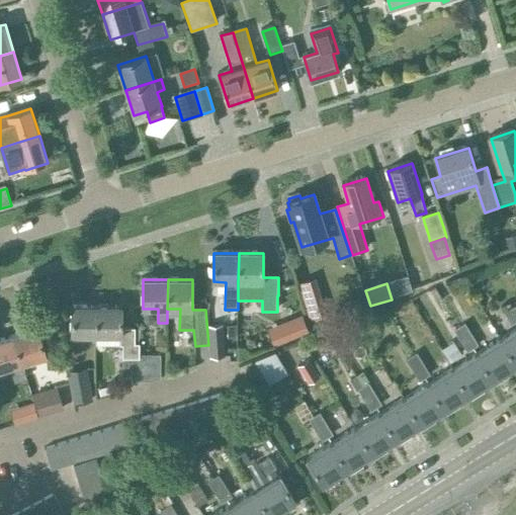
[(323,306),(307,311),(311,322),(327,317),(323,306)]
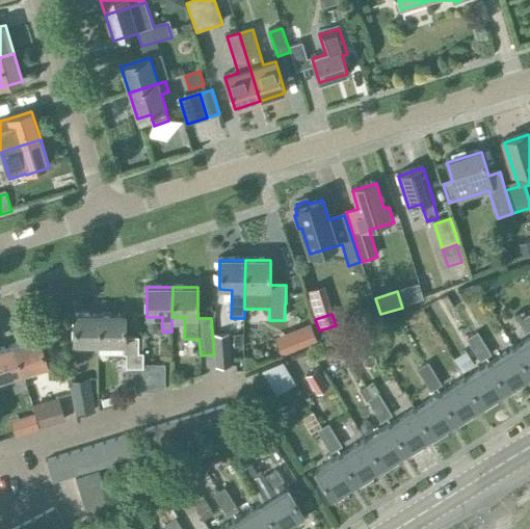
[(74,345),(100,345),(100,315),(74,315),(74,345)]
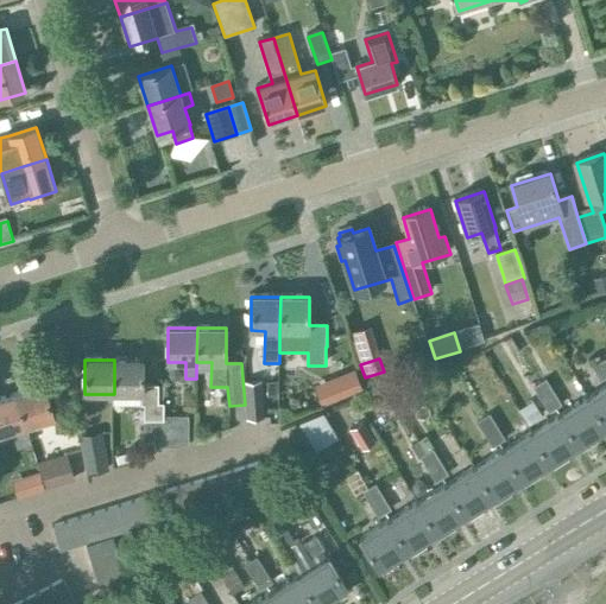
[(145,452),(164,452),(164,447),(164,418),(164,405),(159,405),(158,387),(143,387),(144,360),(114,360),(114,394),(143,394),(143,406),(152,406),(152,420),(145,420),(145,452)]
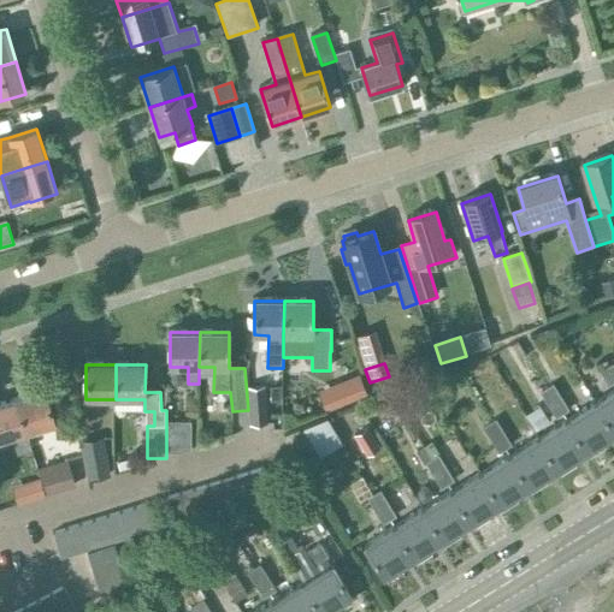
[(601,374),(610,388),(613,386),(613,366),(601,374)]
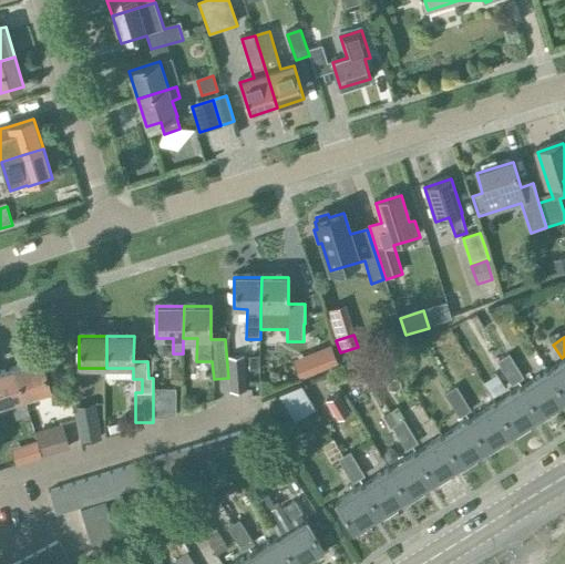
[(336,354),(317,361),(321,372),(340,365),(336,354)]
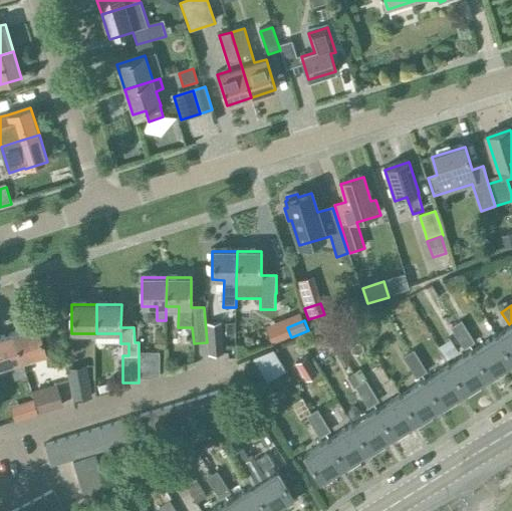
[(452,328),(458,338),(469,332),(463,321),(452,328)]
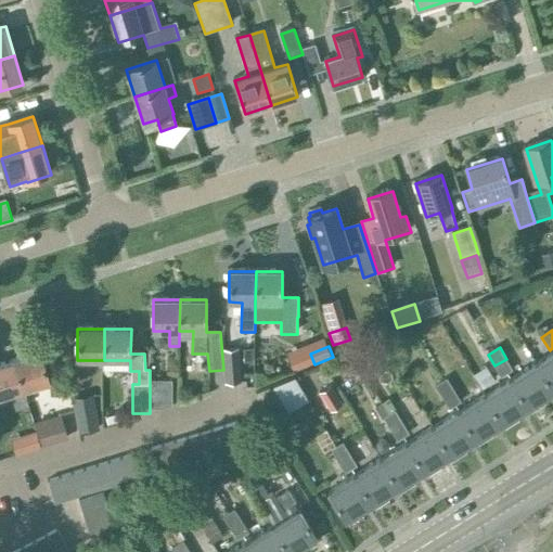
[(242,364),(241,350),(223,351),(223,354),(226,385),(228,385),(243,384),(242,364)]
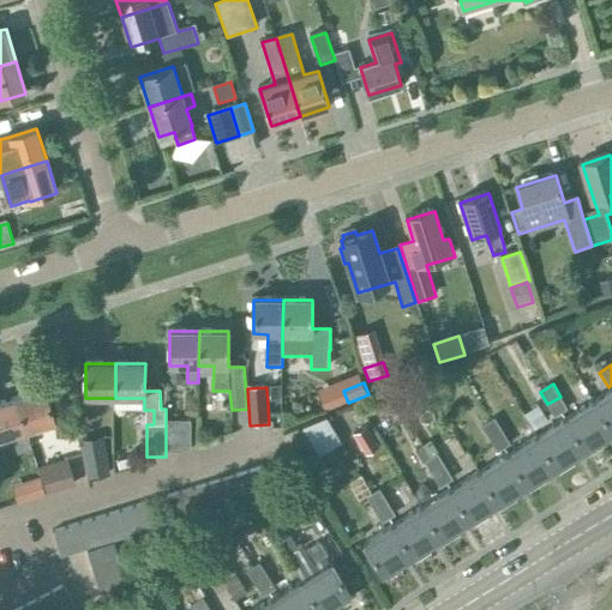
[(271,387),(271,402),(282,402),(282,387),(271,387)]
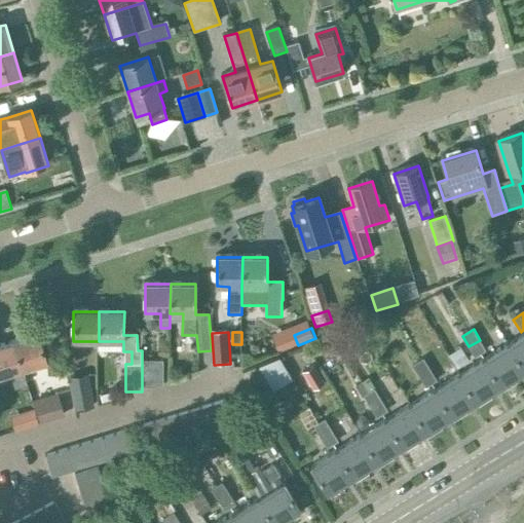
[(39,334),(14,341),(24,370),(47,363),(39,334)]
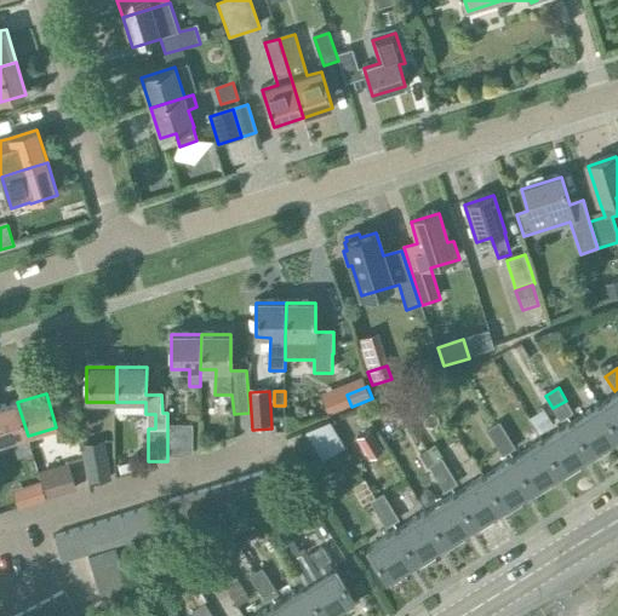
[(617,396),(600,407),(617,433),(617,396)]
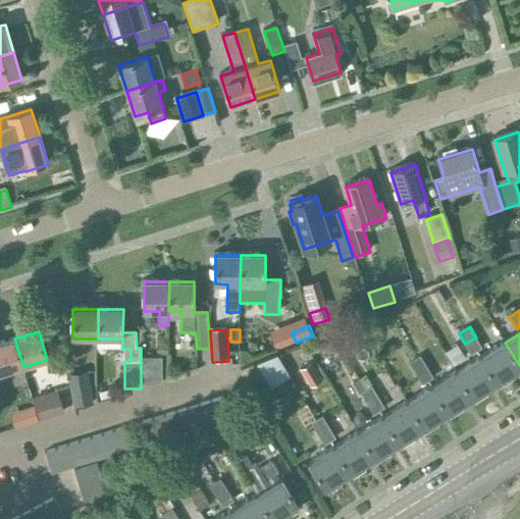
[(476,338),(465,344),(472,355),(482,349),(476,338)]
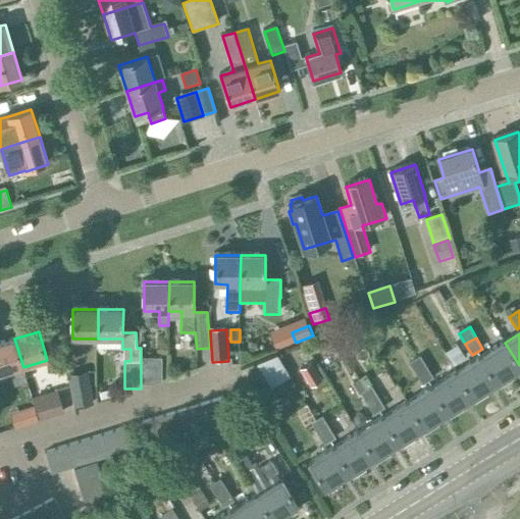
[(22,367),(23,367),(14,339),(0,343),(0,373),(11,371),(16,385),(28,382),(22,367)]
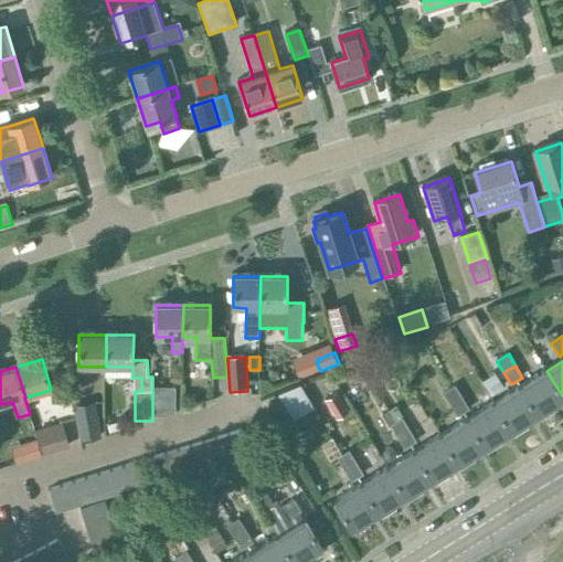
[(521,388),(538,414),(541,420),(555,411),(552,405),(562,400),(562,395),(546,371),(521,388)]
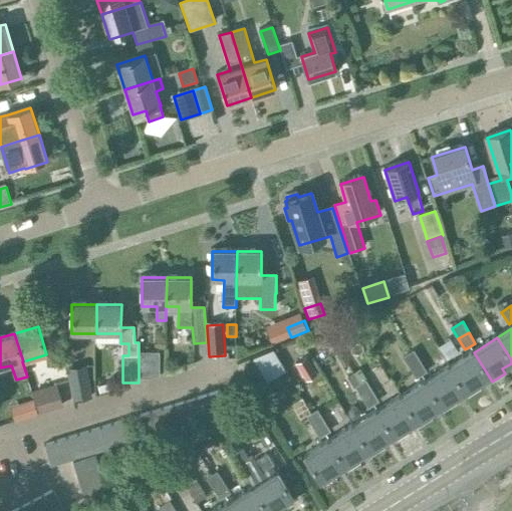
[(404,358),(411,368),(422,362),(415,351),(404,358)]
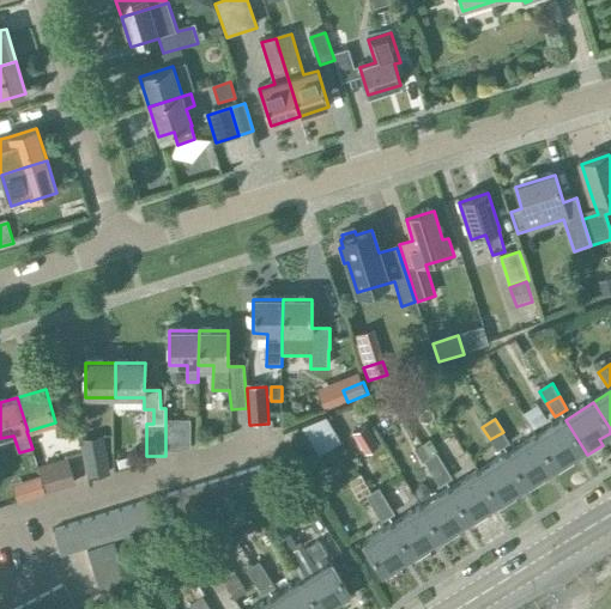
[(555,467),(558,473),(574,462),(570,457),(584,449),(566,420),(537,438),(555,467)]
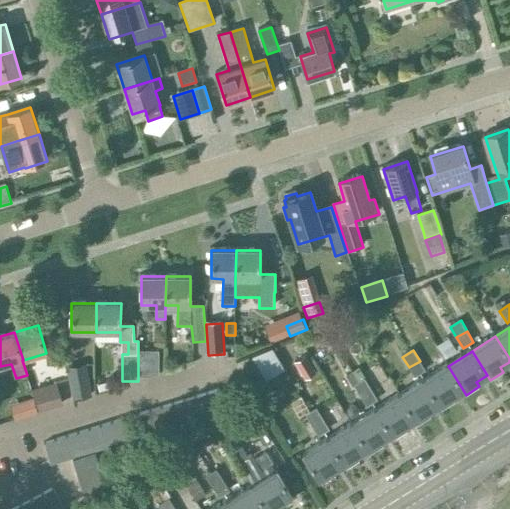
[(159,352),(138,352),(138,377),(152,377),(159,375),(159,352)]
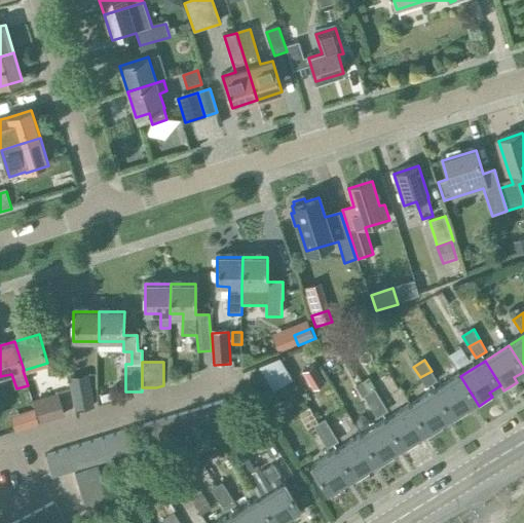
[(65,367),(47,367),(48,377),(64,378),(65,367)]
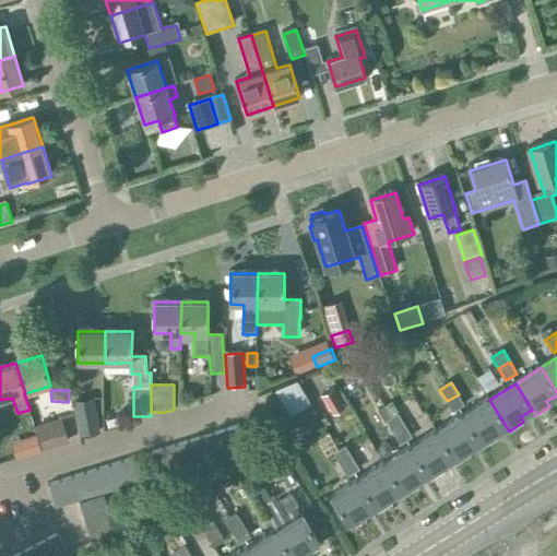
[(336,393),(324,400),(333,416),(346,409),(336,393)]
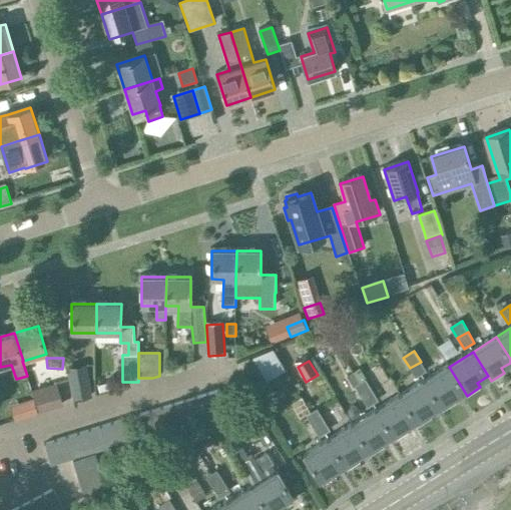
[(421,362),(410,368),(416,379),(427,373),(421,362)]
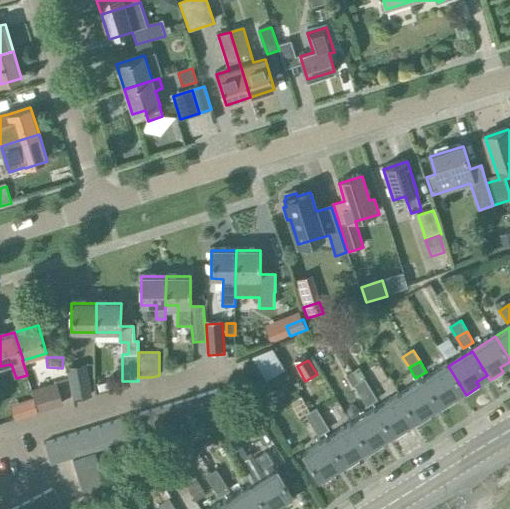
[(67,370),(73,401),(92,397),(86,366),(67,370)]
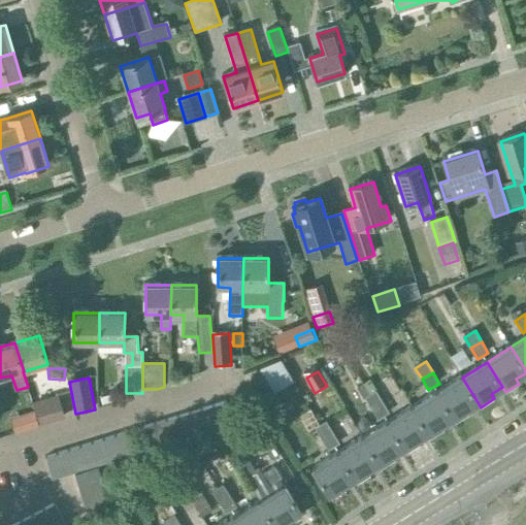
[(437,392),(453,418),(456,422),(469,414),(466,409),(478,402),(462,378),(437,392)]
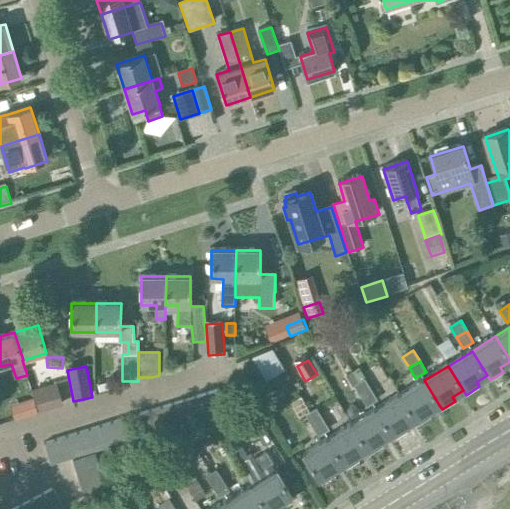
[(354,386),(361,397),(372,391),(365,380),(354,386)]
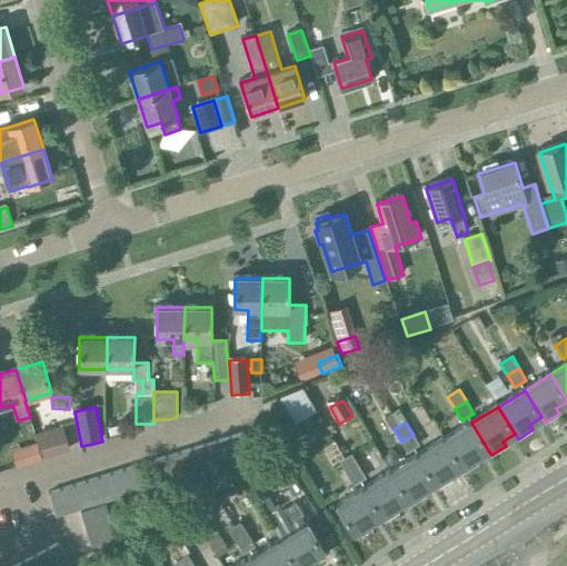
[(445,439),(461,467),(465,472),(479,463),(477,457),(488,450),(471,423),(445,439)]
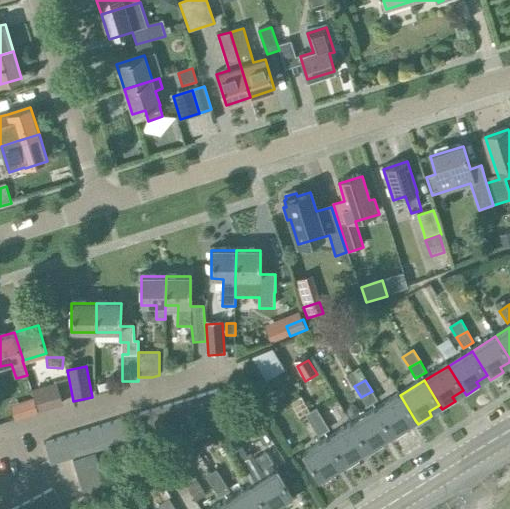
[(40,413),(63,406),(57,384),(34,391),(40,413)]
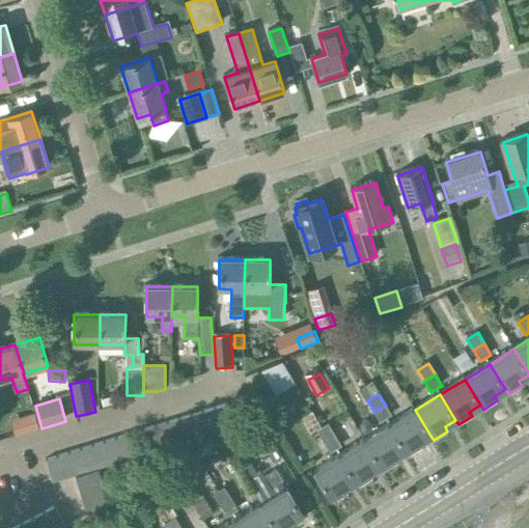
[(234,428),(227,406),(216,410),(222,432),(234,428)]
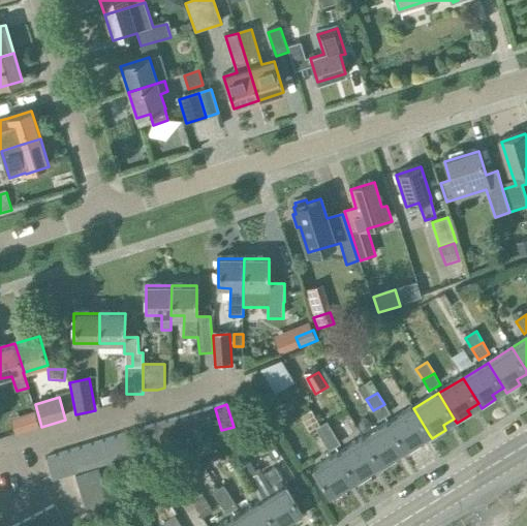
[(384,404),(373,410),(379,422),(391,414),(384,404)]
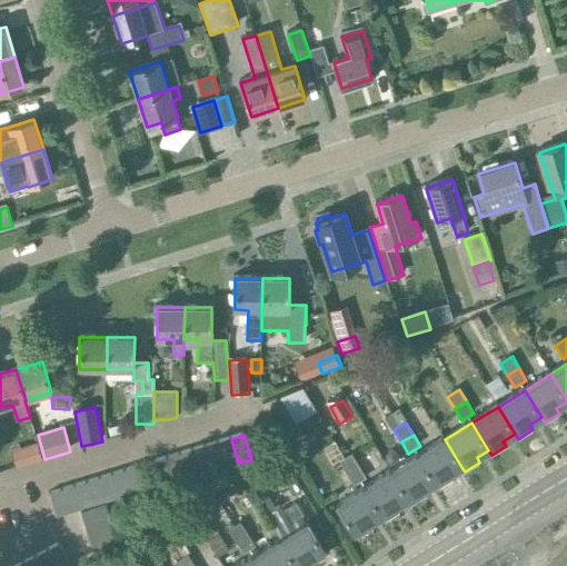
[(226,467),(238,463),(231,439),(218,443),(226,467)]
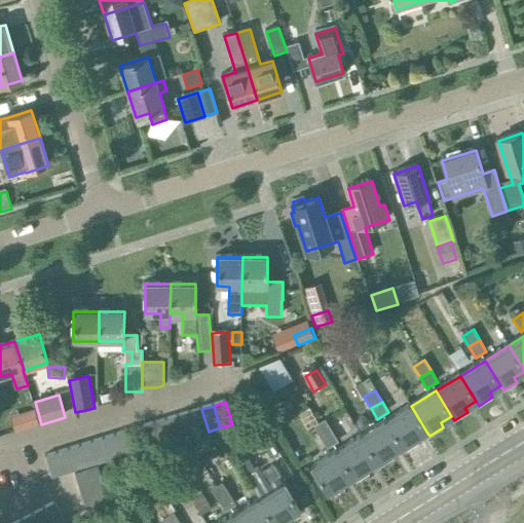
[(386,421),(402,446),(405,451),(418,443),(416,438),(426,432),(411,406),(386,421)]
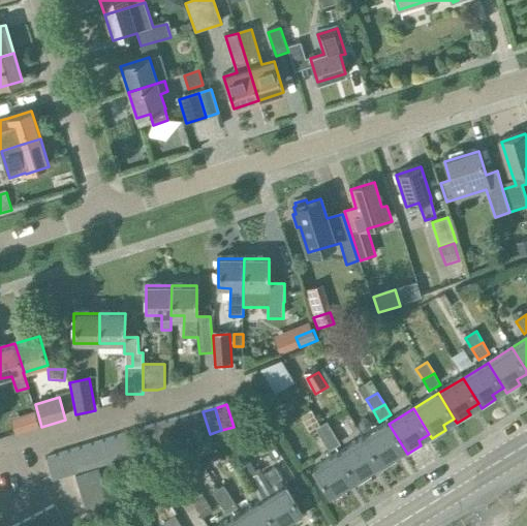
[(198,438),(210,434),(203,411),(191,415),(198,438)]
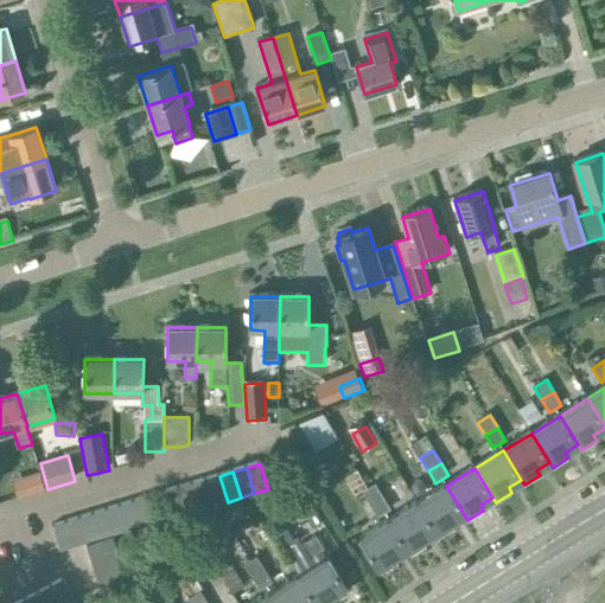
[(220,476),(207,480),(214,506),(228,502),(220,476)]
